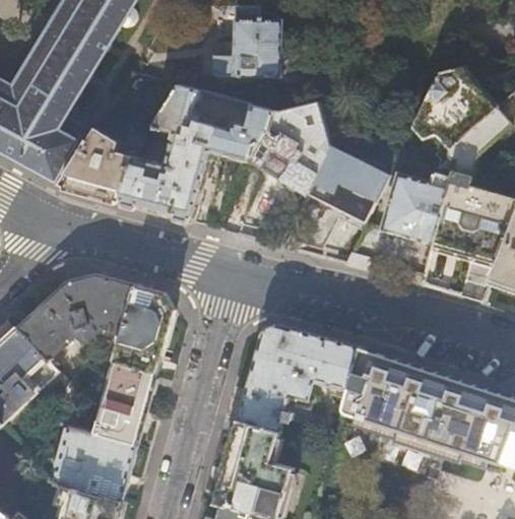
[(0,146),(58,178),(84,135),(85,136),(91,128),(62,114),(131,0),(0,0),(0,146)]
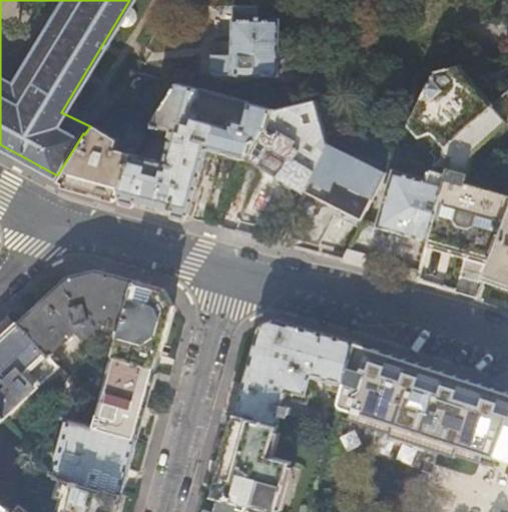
[(207,75),(274,78),(275,22),(252,21),(254,9),(229,8),(227,58),(208,57),(207,75)]
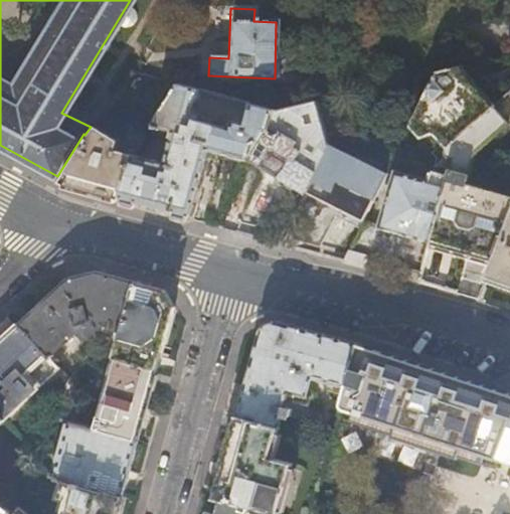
[(128,72),(174,86),(188,89),(193,72),(139,54),(128,72)]
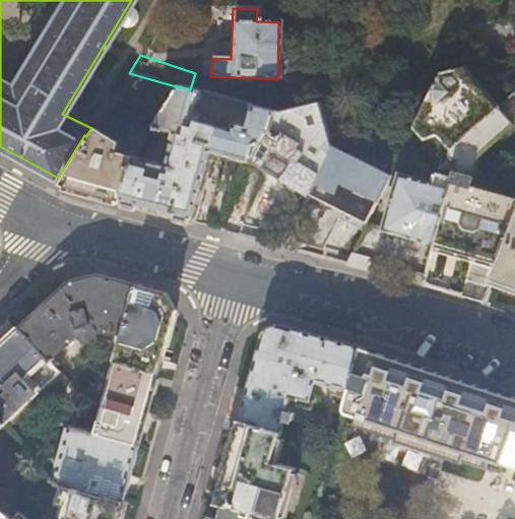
[(434,154),(437,158),(493,108),(475,89),(458,69),(438,74),(410,129),(420,139),(417,140),(426,149),(430,146),(432,149),(435,147),(438,150),(434,154)]
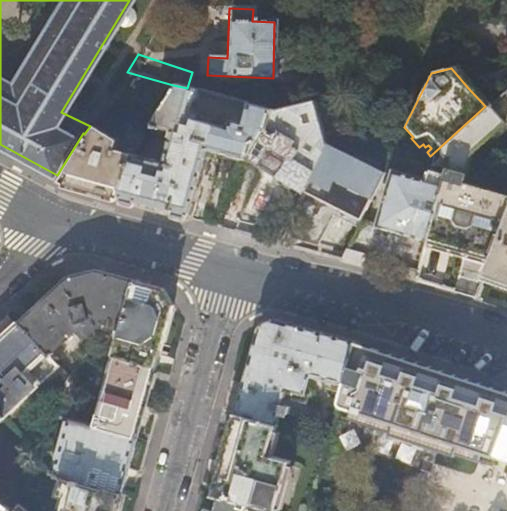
[(193,90),(187,88),(173,85),(147,125),(154,127),(156,126),(169,129),(161,160),(130,152),(129,153),(126,158),(116,199),(150,208),(187,219),(204,148),(241,157),(245,142),(251,139),(257,129),(261,130),(266,110),(242,103),(237,123),(224,119),(222,128),(189,118),(190,113),(186,112),(193,90)]
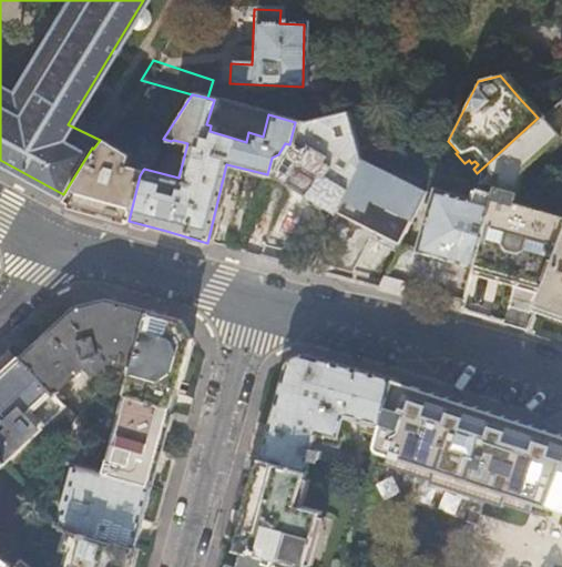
[(538,118),(477,173),(477,174),(473,181),(490,185),(512,191),(519,171),(559,135),(561,137),(561,107),(557,100),(538,118)]
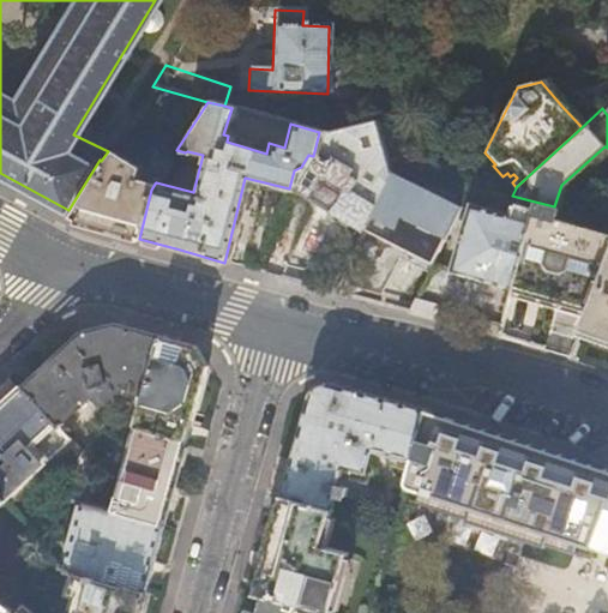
[(248,118),(271,124),(272,119),(250,113),(248,118)]
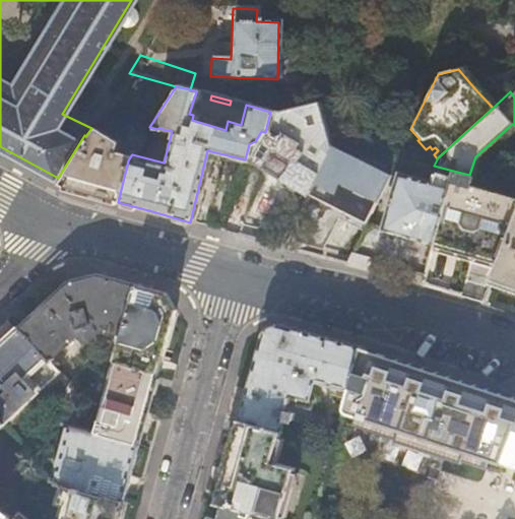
[(274,113),(270,112),(265,132),(261,131),(255,141),(249,144),(245,159),(247,160),(271,175),(302,192),(328,148),(324,146),(313,104),(274,113)]
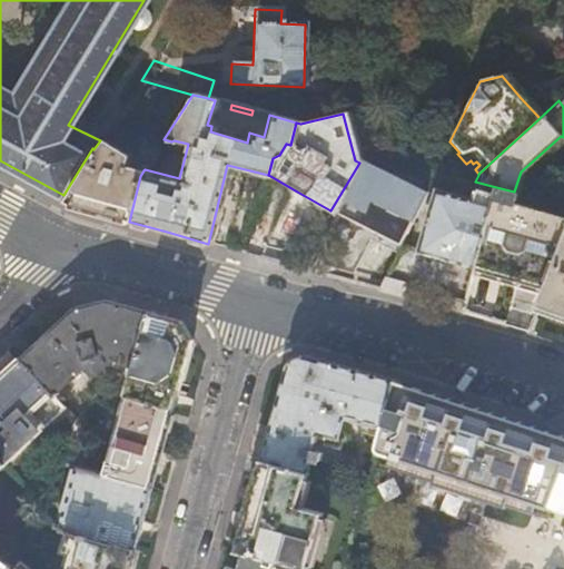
[(101,138),(100,140),(94,149),(92,148),(63,195),(60,200),(67,205),(95,212),(129,222),(140,176),(144,170),(122,166),(124,155),(101,138)]
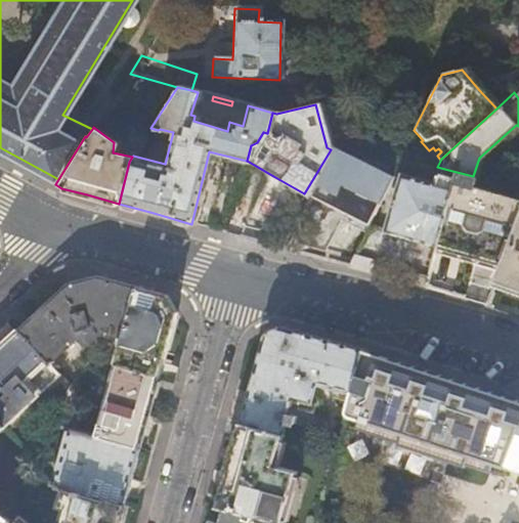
[(331,149),(304,193),(333,211),(364,229),(366,224),(387,183),(331,149)]
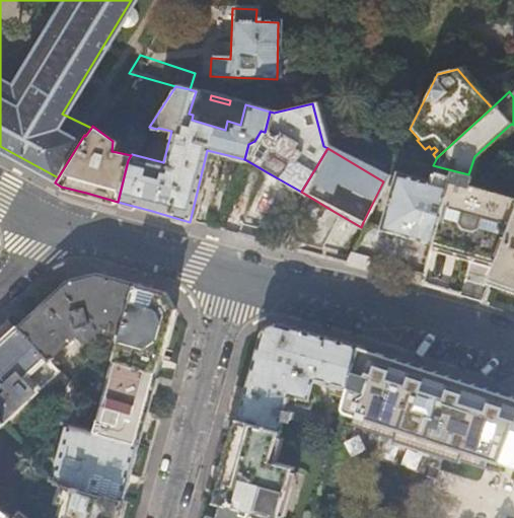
[(513,198),(464,187),(468,174),(448,169),(446,176),(447,177),(428,248),(444,253),(466,259),(454,295),(463,297),(478,301),(487,276),(504,233),(495,231),(497,221),(508,224),(513,208),(513,198)]
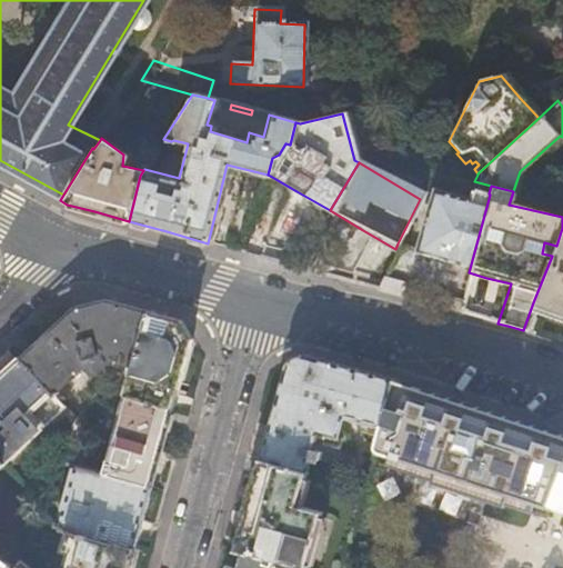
[(414,248),(398,243),(395,249),(375,289),(399,296),(402,284),(428,290),(461,299),(469,272),(490,195),(489,193),(471,188),(468,199),(431,189),(414,248)]
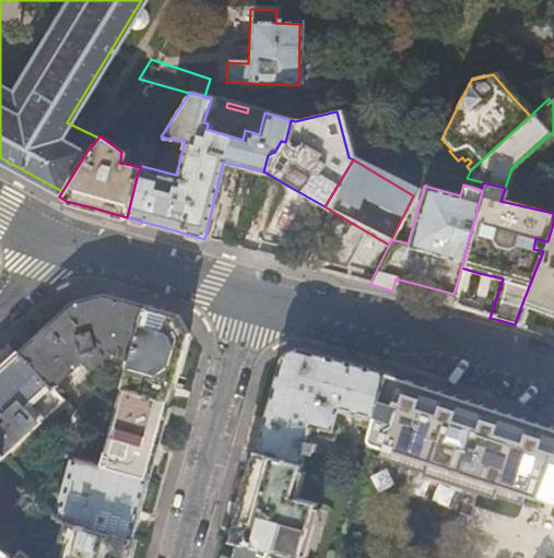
[(553,224),(547,241),(543,251),(525,297),(553,307),(553,224)]
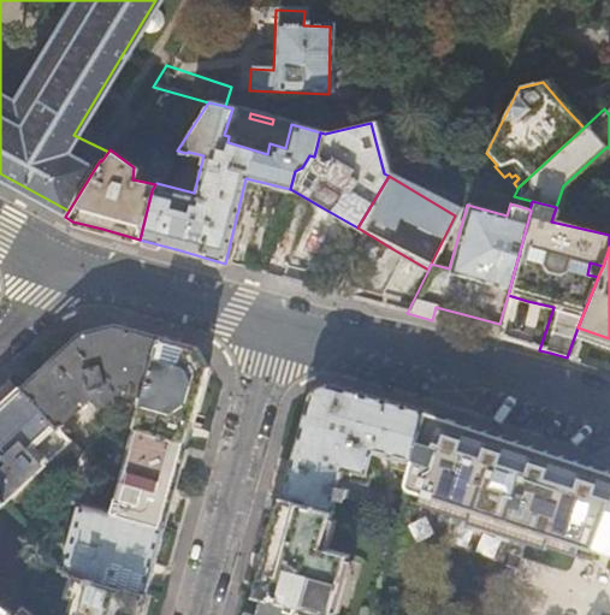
[(152,358),(158,337),(111,325),(90,330),(77,333),(42,365),(17,388),(53,427),(87,395),(90,400),(94,402),(98,402),(101,402),(105,400),(107,396),(108,391),(117,390),(141,396),(152,358)]
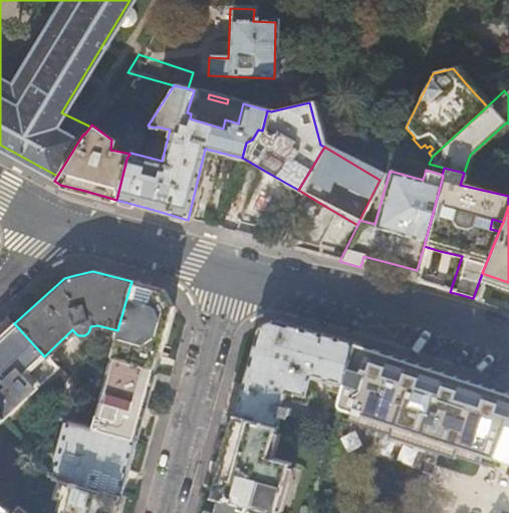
[(145,285),(132,281),(126,298),(150,305),(157,316),(152,334),(142,342),(115,335),(109,355),(153,366),(158,345),(169,306),(160,289),(145,285)]
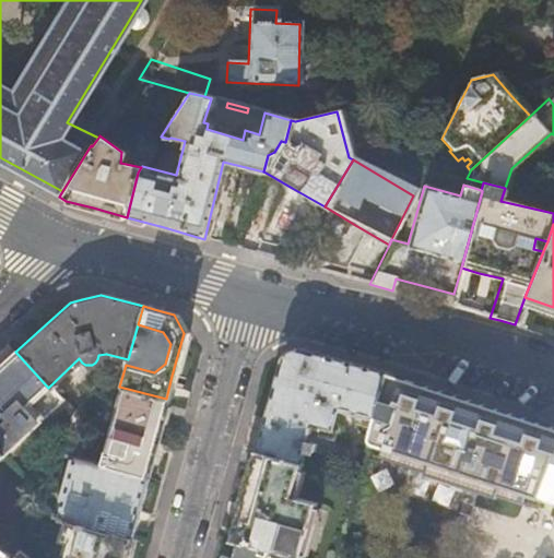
[(367,429),(384,372),(336,359),(296,348),(279,358),(266,407),(252,451),(298,464),(308,425),(340,432),(341,428),(337,422),(344,417),(350,425),(367,429)]
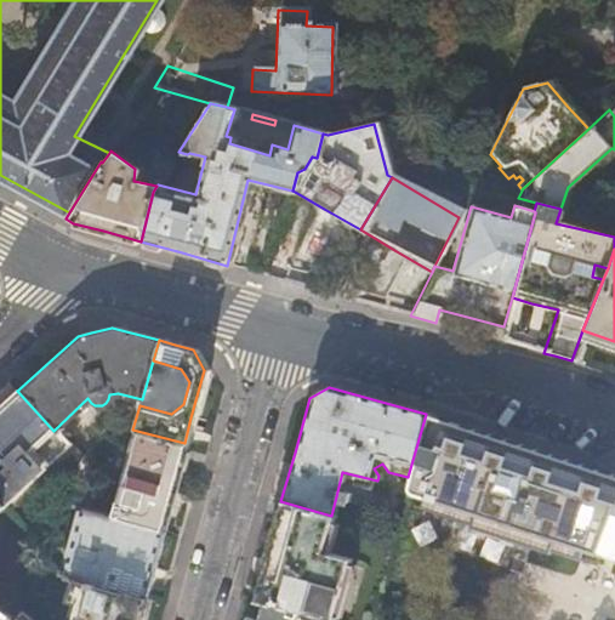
[(64,443),(53,431),(17,391),(5,402),(0,407),(0,502),(64,443)]
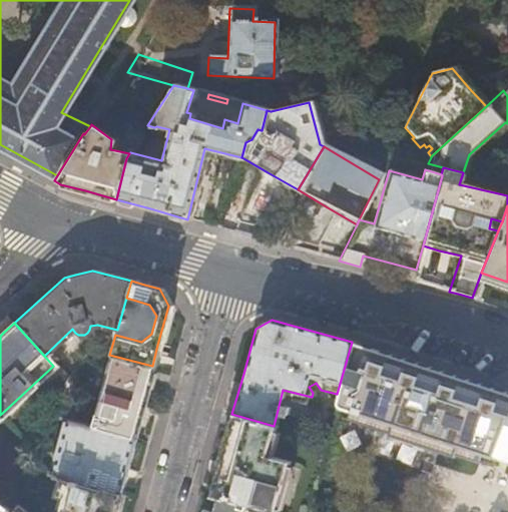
[(507,392),(352,342),(337,394),(336,398),(353,403),(354,398),(484,439),(483,444),(492,447),(489,456),(493,457),(494,456),(507,461),(507,392)]
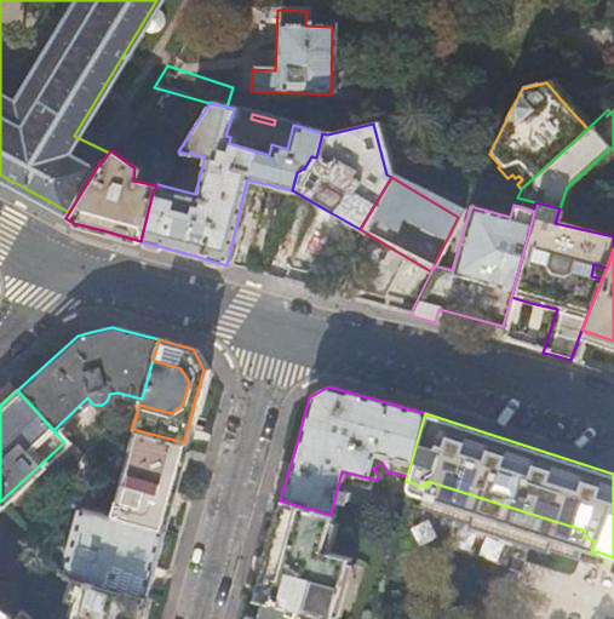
[(164,517),(184,442),(132,429),(114,497),(108,516),(72,508),(63,543),(68,544),(61,577),(72,579),(142,597),(151,563),(164,517)]
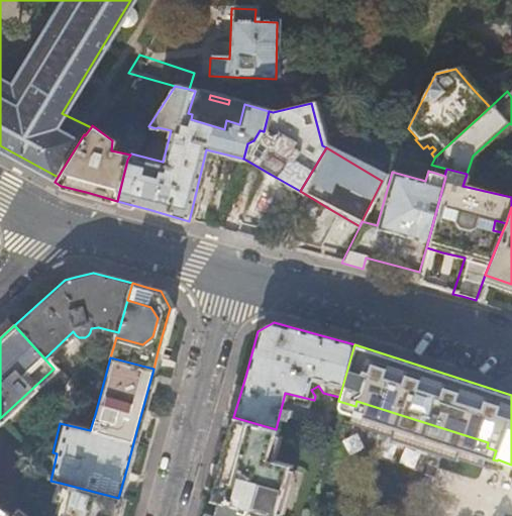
[(276,429),(233,417),(223,456),(211,500),(220,502),(271,515),(273,515),(288,465),(268,458),(276,429)]
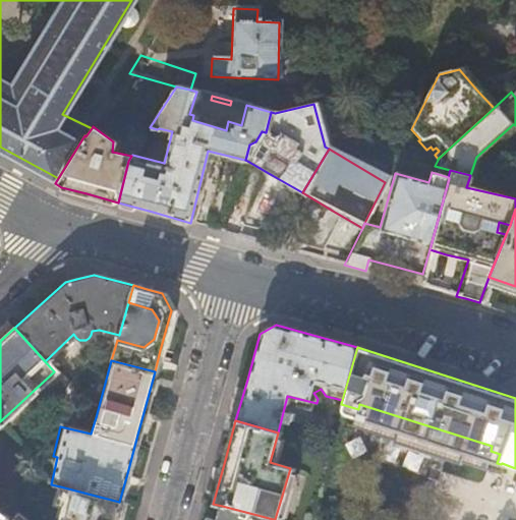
[(0,424),(0,519),(8,519),(9,519),(0,511),(0,424)]
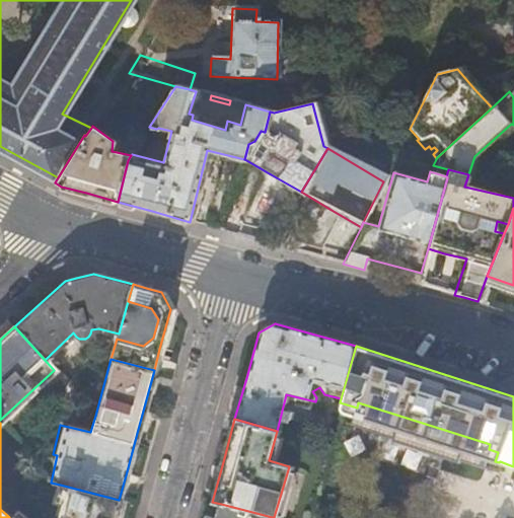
[(114,517),(119,500),(60,485),(55,503),(61,504),(56,517),(114,517)]
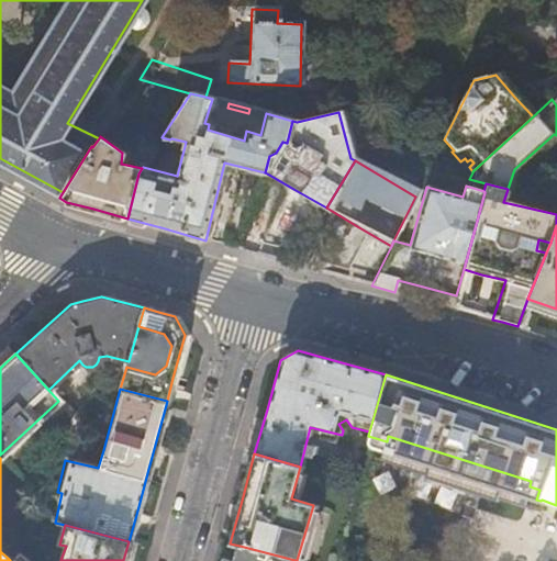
[(294,560),(240,546),(234,560),(294,560)]
